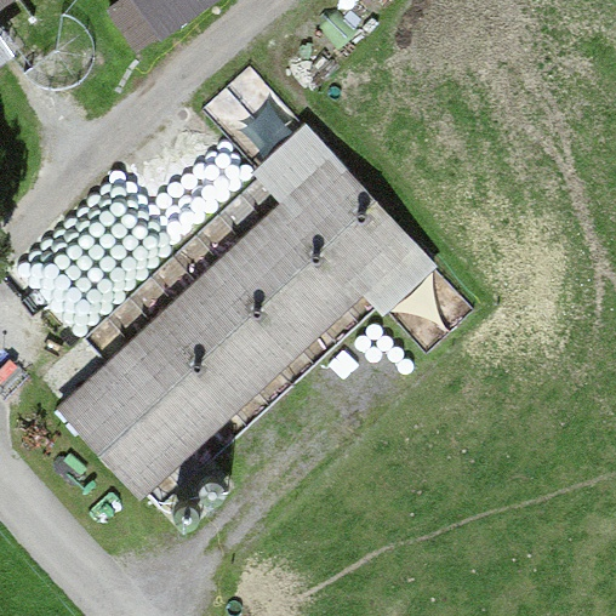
[(130,0),(159,40),(214,0),(130,0)]
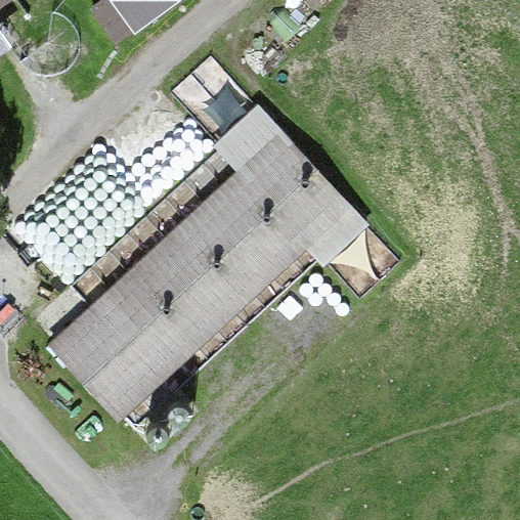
[(0,32),(8,27),(0,15),(0,32)]
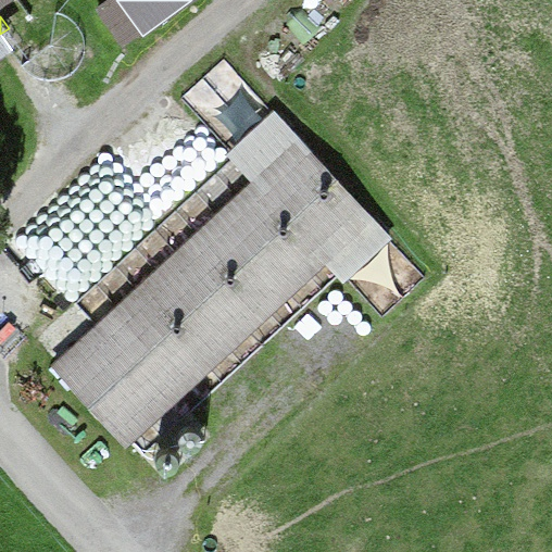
[(375,220),(298,137),(50,366),(127,449),(375,220)]
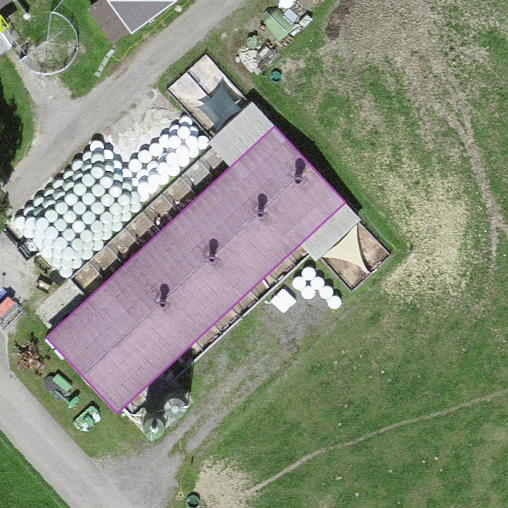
[(59,283),(157,199),(116,151),(17,235),(59,283)]
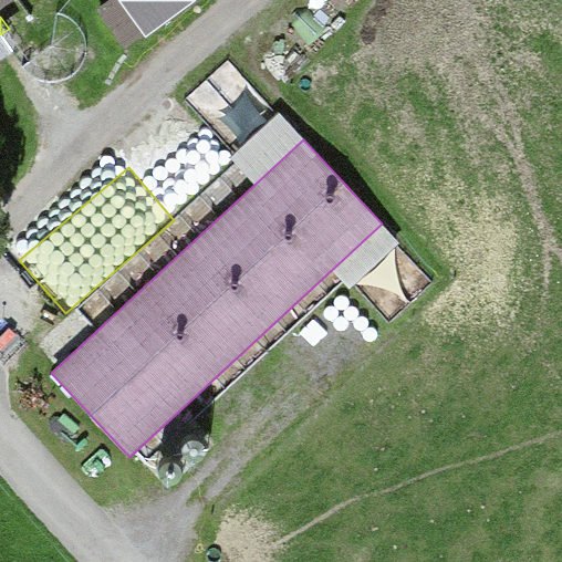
[(395,249),(355,288),(393,325),(433,287),(395,249)]
